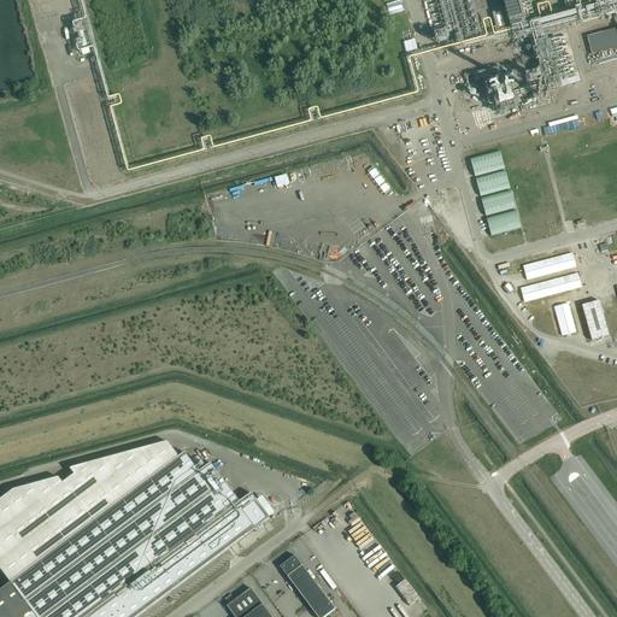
[(592,54),(616,47),(616,34),(616,29),(587,36),(592,54)]
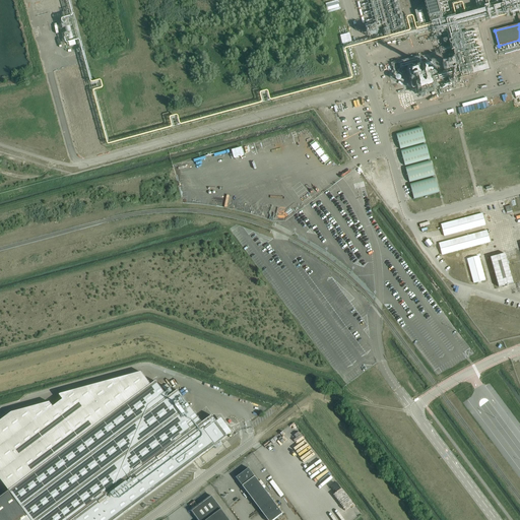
[(407,177),(433,172),(430,156),(429,156),(426,140),(425,140),(421,125),(396,130),(399,145),(401,145),(407,177)]
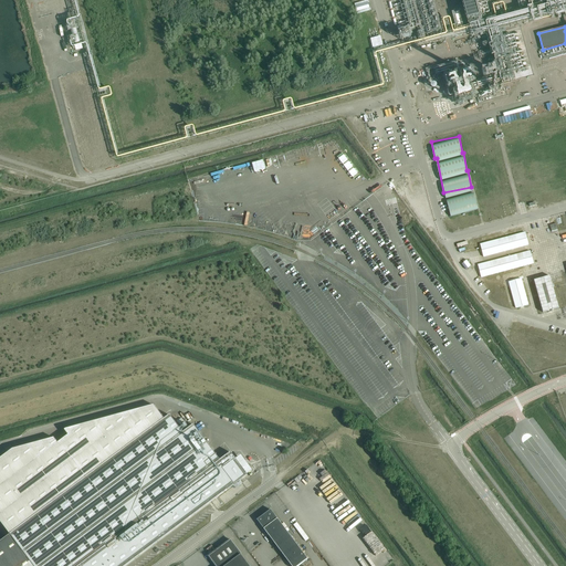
[(446,196),(449,210),(477,205),(473,190),(446,196)]
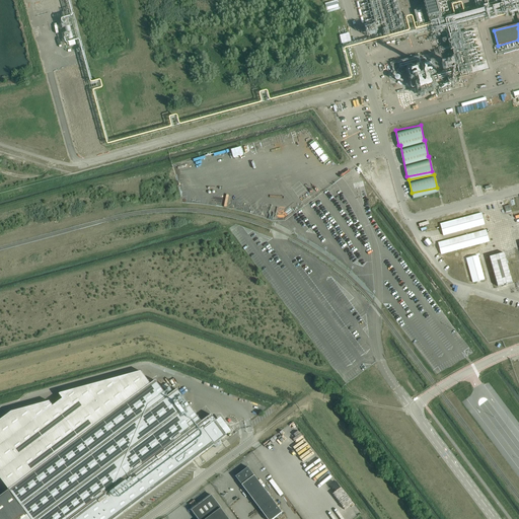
[(504,253),(490,257),(498,286),(512,282),(504,253)]
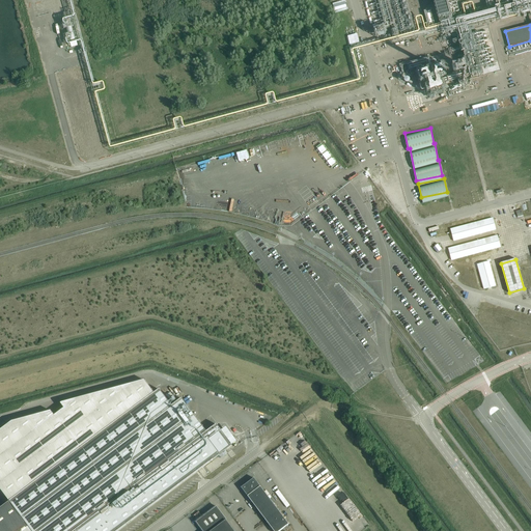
[(0,488),(9,501),(31,530),(116,530),(231,445),(216,424),(206,431),(194,416),(182,398),(171,406),(159,389),(154,393),(144,380),(61,402),(60,403),(63,409),(54,416),(51,411),(11,421),(0,429),(0,488)]
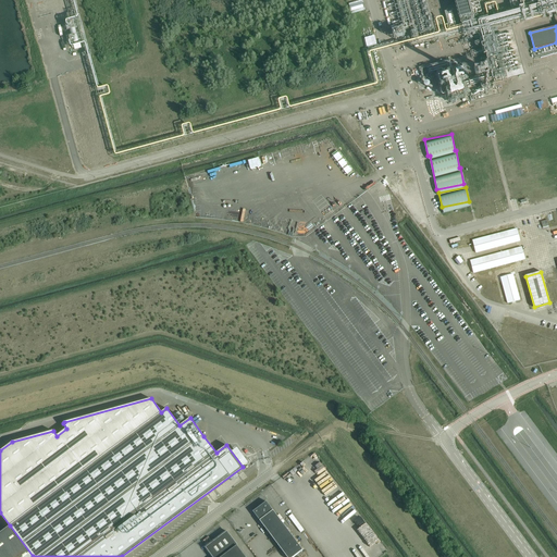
[(274,499),(284,494),(282,489),(273,494),(272,493),(271,493),(274,499)]
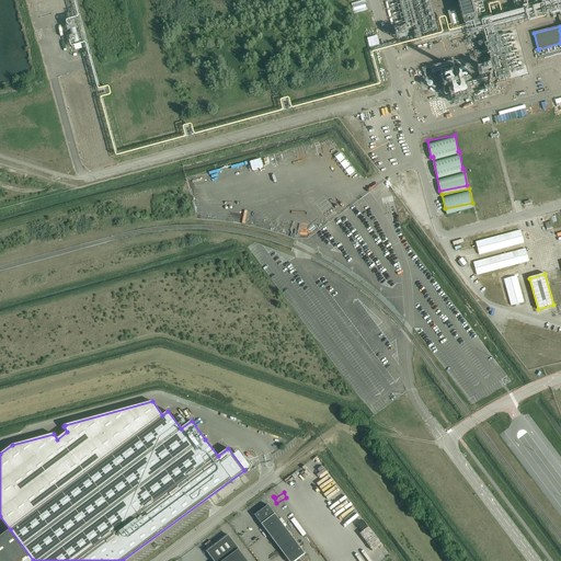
[(274,514),(274,513),(268,505),(254,515),(261,523),(262,524),(261,524),(288,560),(295,560),(305,553),(275,514),(274,514)]
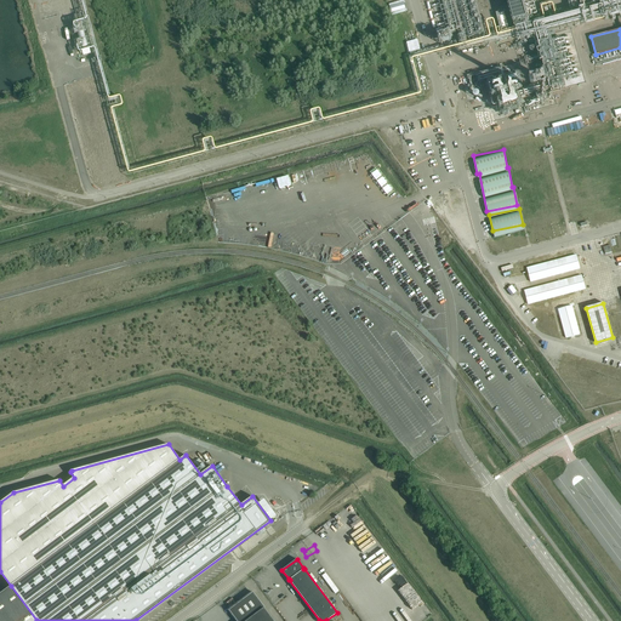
[(357,573),(366,584),(372,579),(363,568),(357,573)]
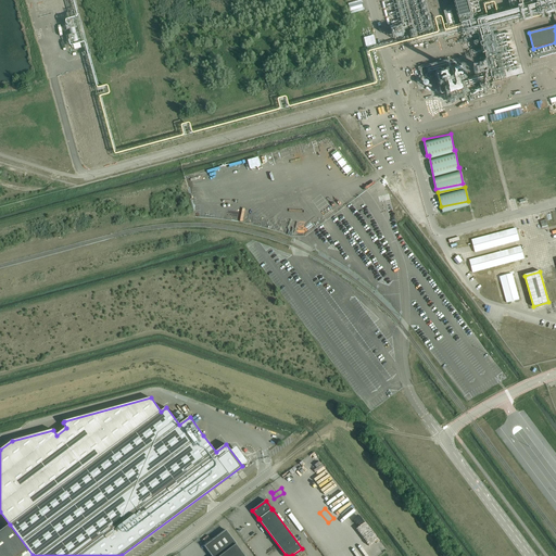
[(341,530),(348,526),(344,520),(339,525),(341,530)]
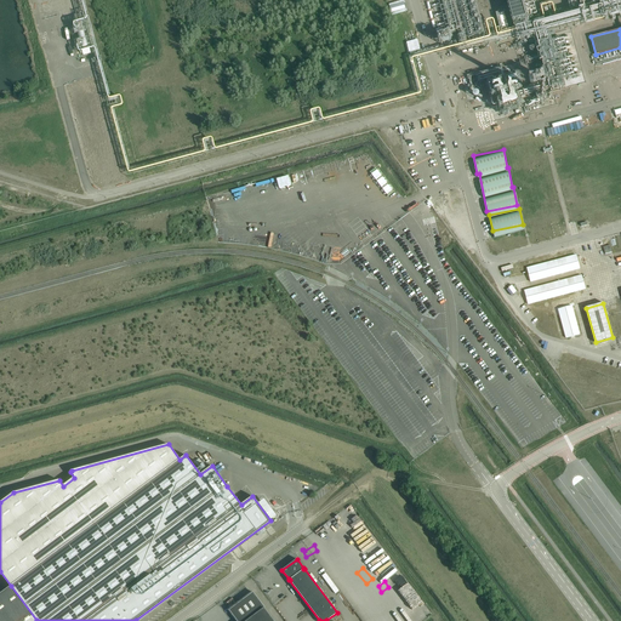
[(36,620),(11,586),(0,593),(0,620),(36,620)]
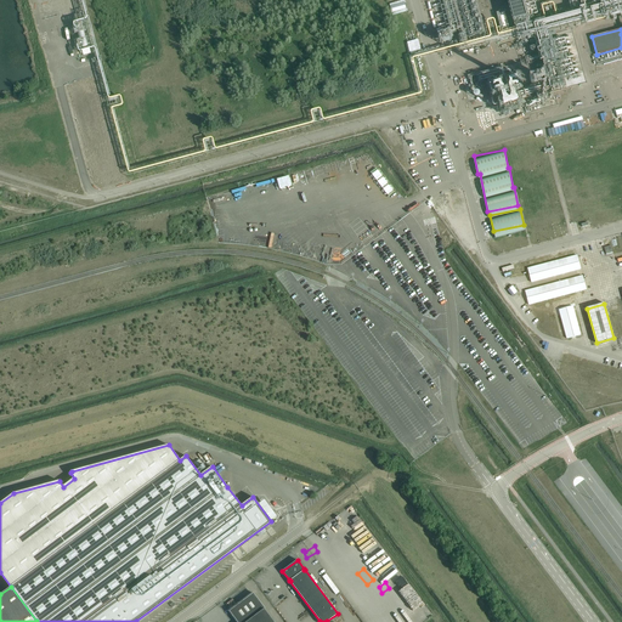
[(273,621),(264,610),(265,609),(256,615),(247,621),(273,621)]
